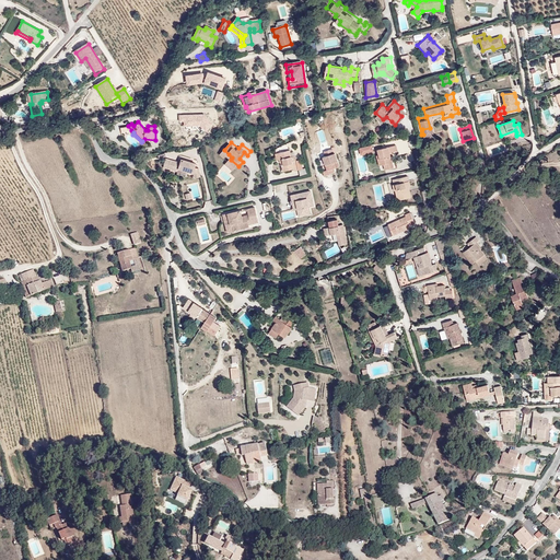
[(392,158),(391,153),(393,152),(398,151),(396,144),(377,149),(378,155),(382,165),(382,166),(383,166),(384,171),(394,168),(392,158)]
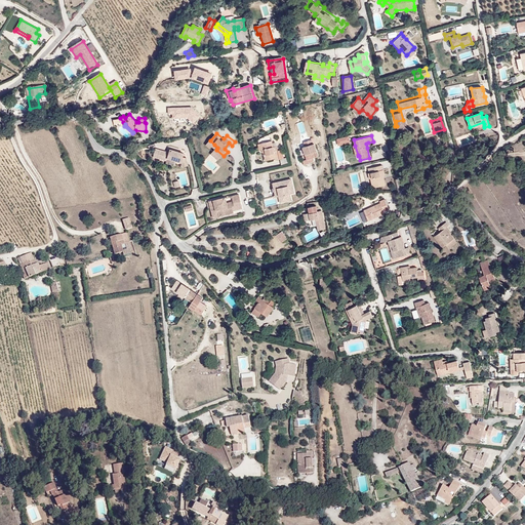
[(282,149),(280,143),(276,144),(275,138),(265,140),(266,148),(267,148),(270,160),(278,158),(277,150),(282,149)]
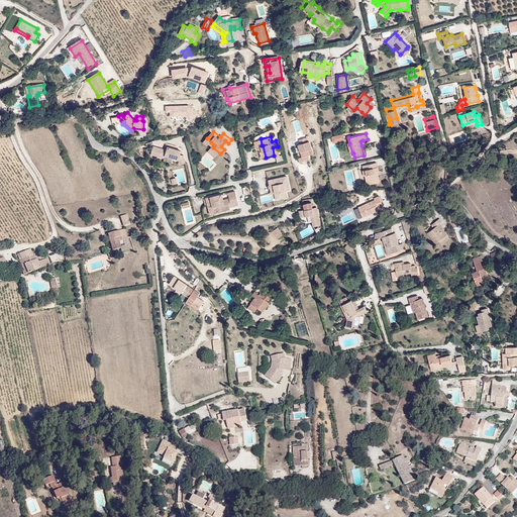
[(316,158),(312,144),(300,147),(303,160),(299,161),(300,166),(311,163),(311,160),(316,158)]
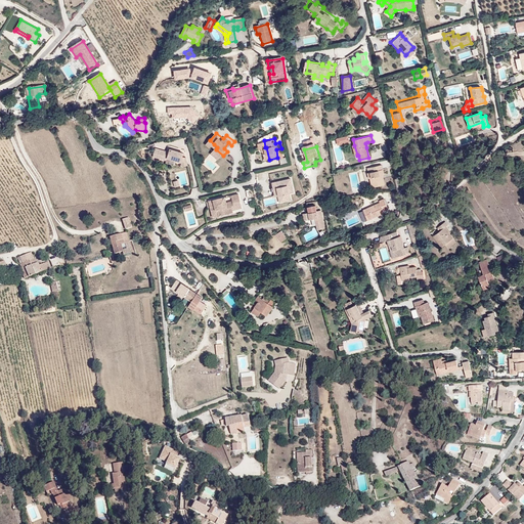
[(160,149),(157,158),(166,161),(167,158),(181,163),(182,158),(183,154),(170,149),(169,153),(160,149)]
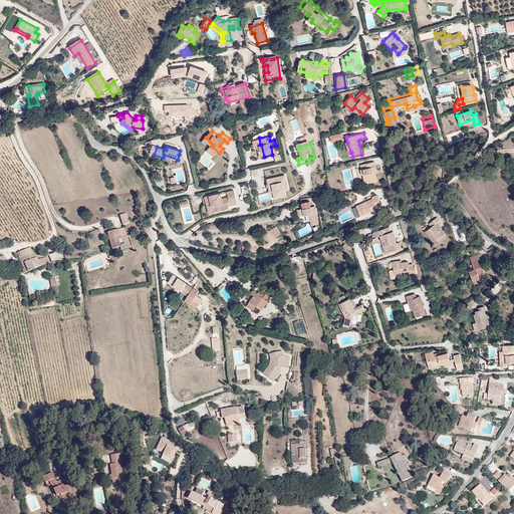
[(219,153),(212,147),(209,150),(217,156),(219,153)]
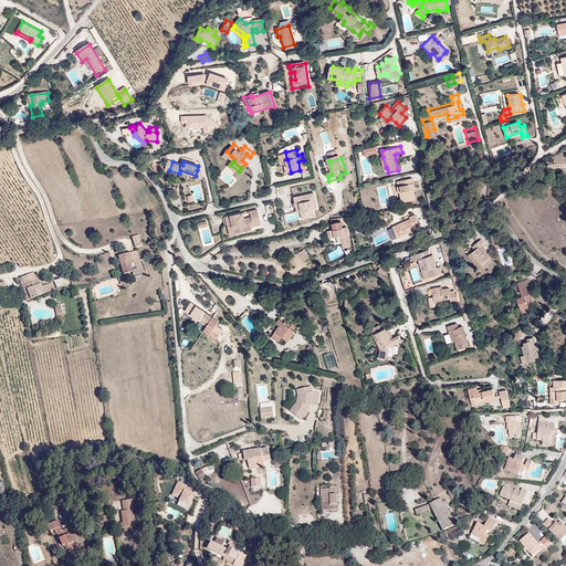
[(416,199),(413,190),(416,189),(413,178),(398,181),(399,186),(397,187),(399,196),(401,195),(404,202),(416,199)]
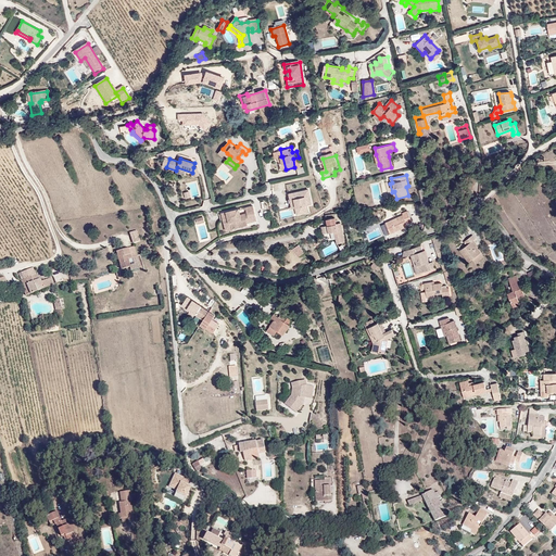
[(313,204),(311,189),(297,192),(298,198),(297,199),(299,207),(300,214),(311,212),(310,205),(313,204)]
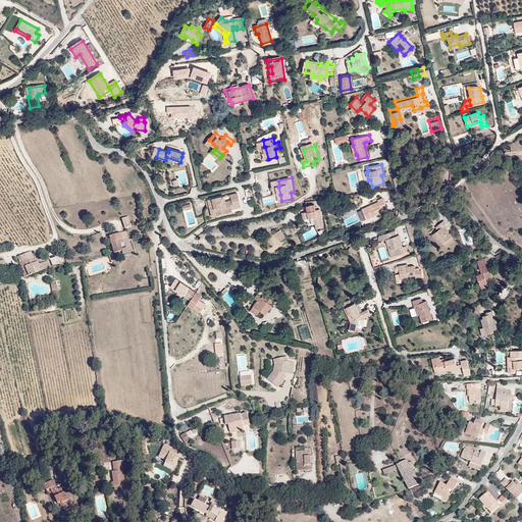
[(231,201),(233,209),(241,207),(238,194),(230,196),(231,201)]
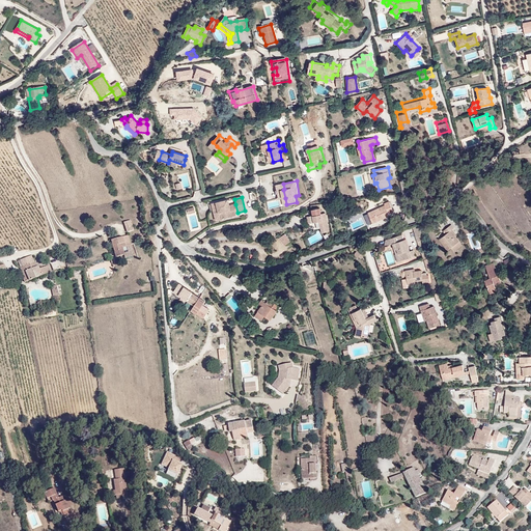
[(236,216),(235,213),(234,207),(230,208),(229,205),(228,201),(228,200),(212,204),(214,212),(218,210),(220,219),(236,216)]
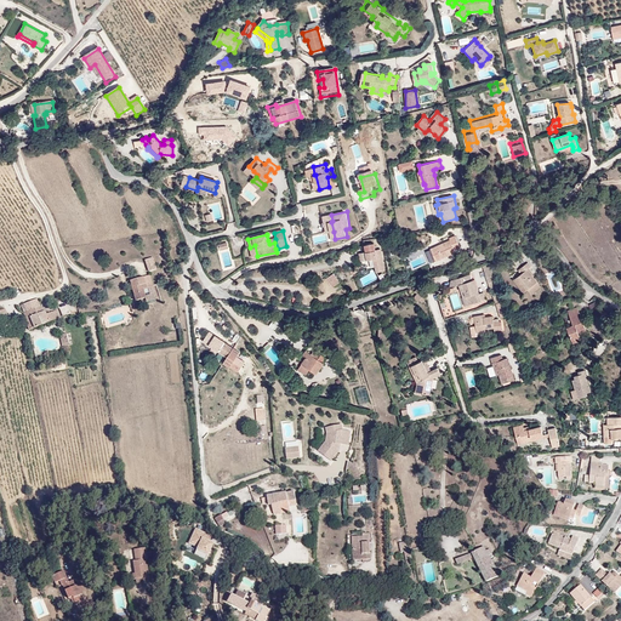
[(454,252),(453,250),(459,248),(454,234),(446,237),(448,239),(427,249),(432,262),(454,252)]
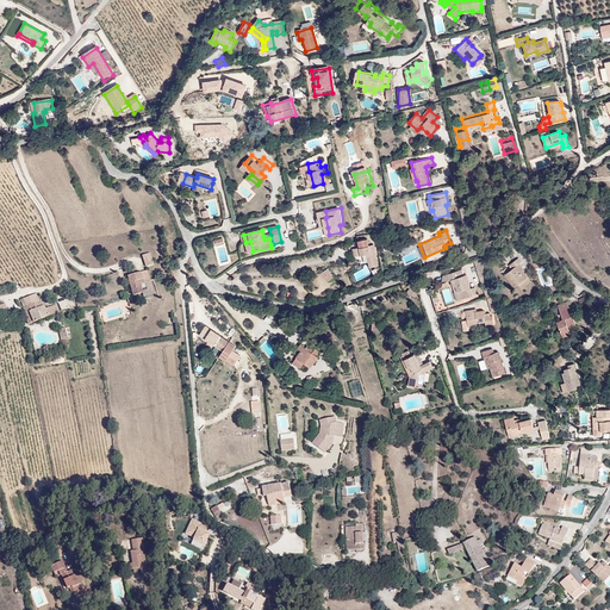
[(373,249),(374,255),(367,256),(369,267),(379,266),(374,246),(369,247),(369,249),(373,249)]
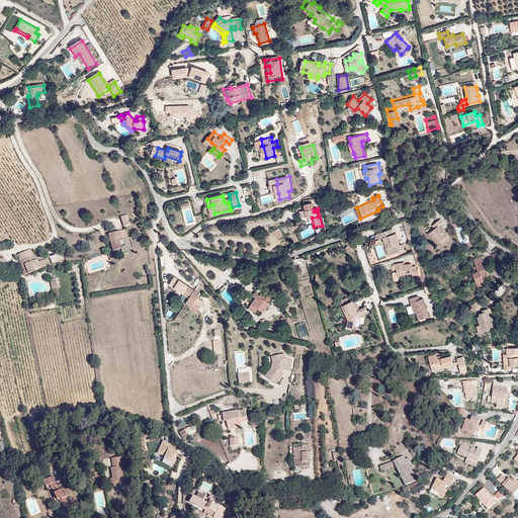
[(318,217),(317,211),(314,211),(314,209),(307,210),(308,219),(312,218),(318,217)]
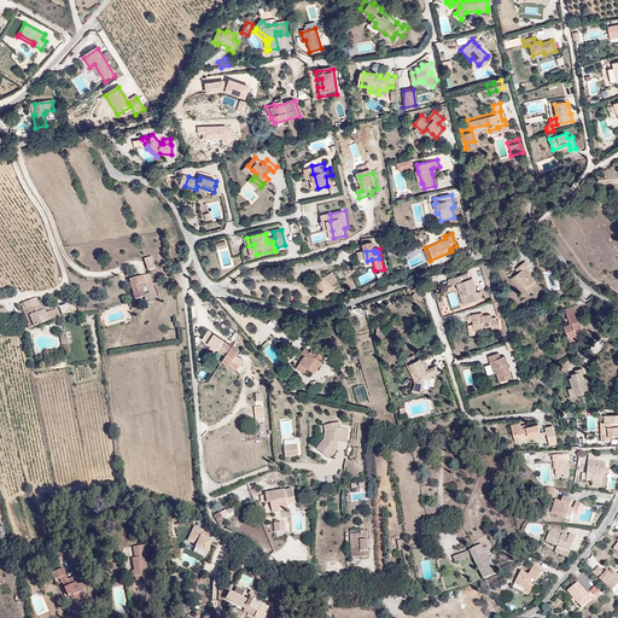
[(144,257),(146,269),(155,268),(152,256),(144,257)]
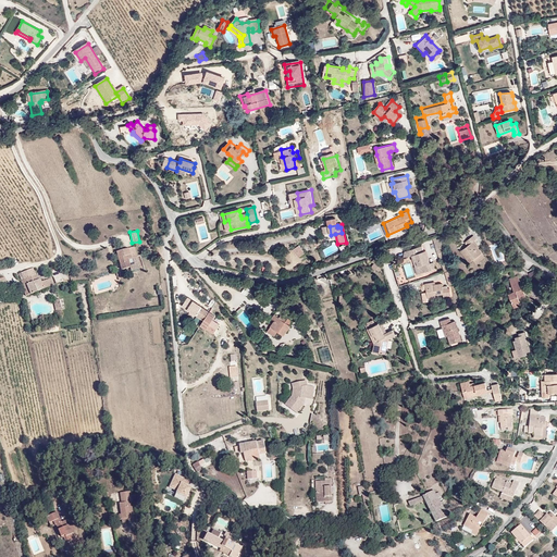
[(438,254),(446,251),(442,235),(434,237),(438,254)]
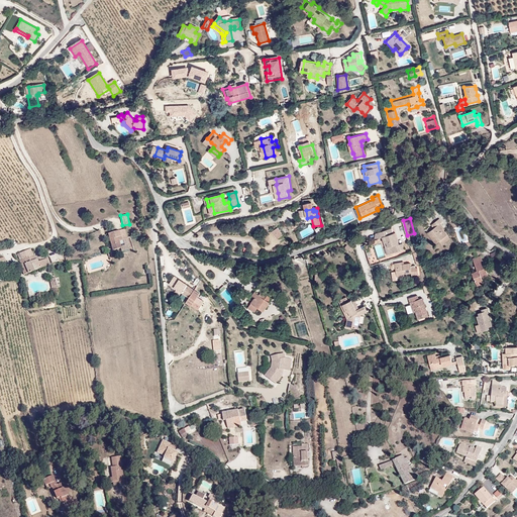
[(447,233),(439,223),(441,222),(438,218),(432,224),(434,226),(430,230),(439,241),(447,233)]
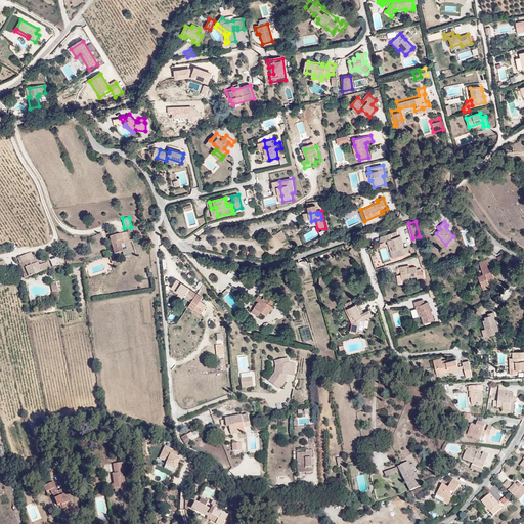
[(276,234),(282,241),(287,237),(280,231),(276,234)]
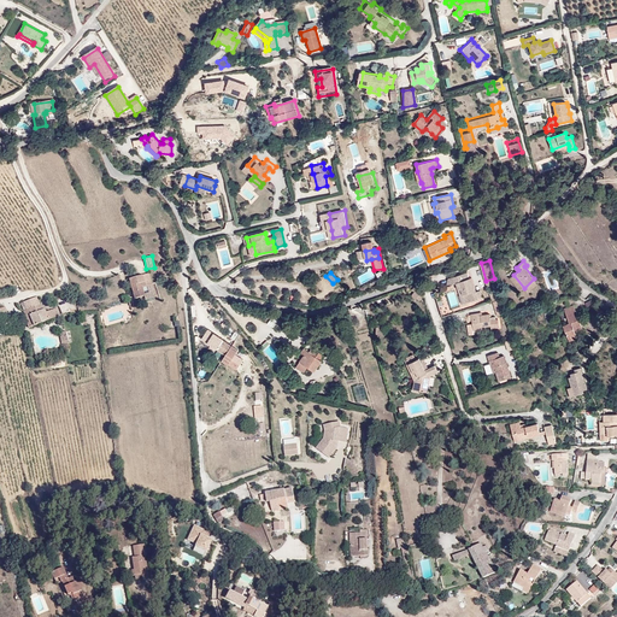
[(476,300),(468,277),(464,278),(463,274),(447,278),(450,285),(456,283),(459,282),(462,288),(466,287),(469,293),(463,294),(466,303),(476,300)]
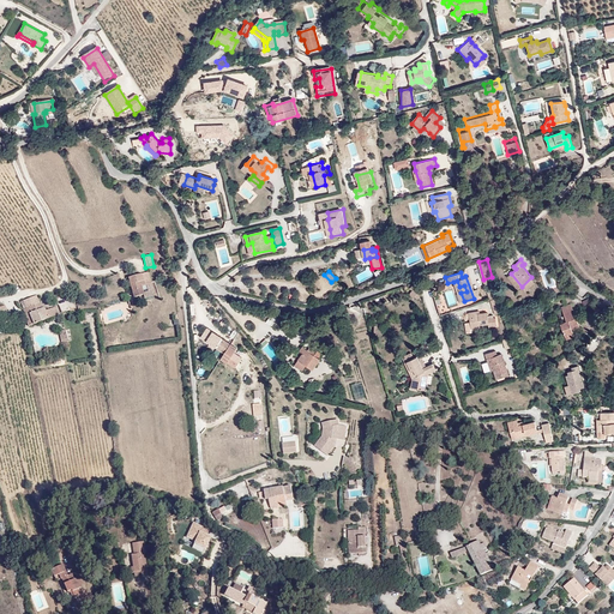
[(522,287),(511,274),(507,276),(518,289),(522,287)]
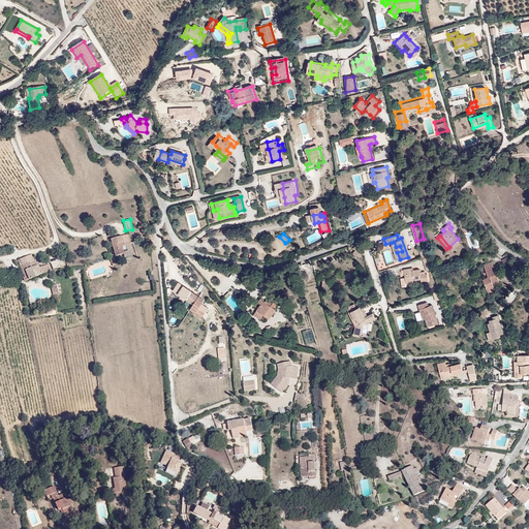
[(122,238),(111,241),(112,245),(114,251),(115,258),(123,256),(124,259),(133,256),(130,246),(125,248),(122,238)]
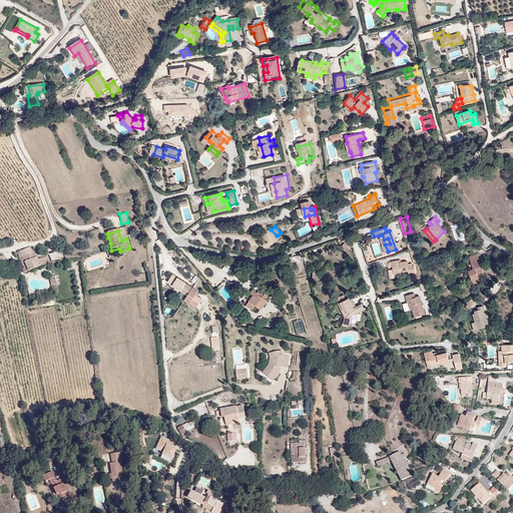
[(411,231),(404,233),(406,239),(413,237),(411,231)]
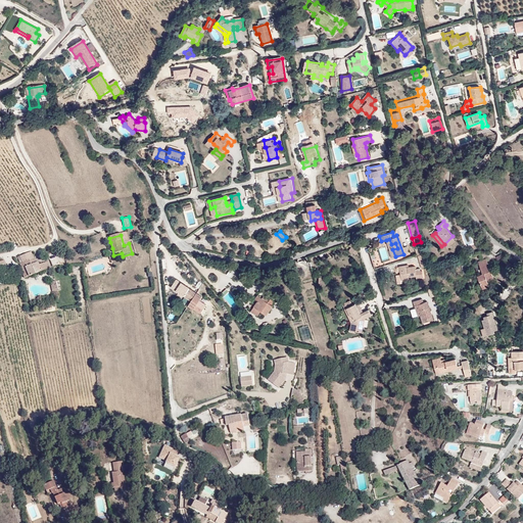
[(446,247),(456,240),(453,236),(444,244),(446,247)]
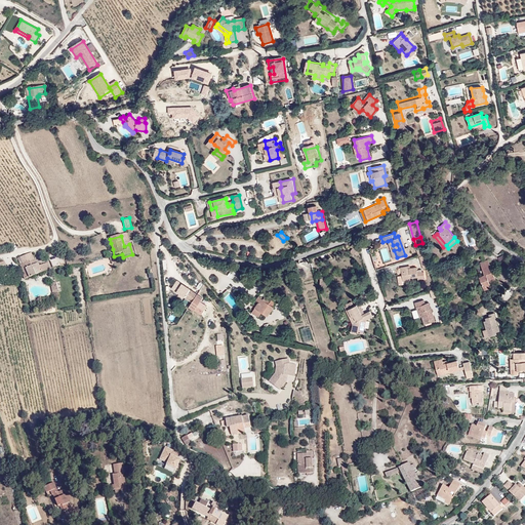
[(50,268),(48,261),(39,266),(38,263),(36,264),(31,252),(19,257),(23,264),(19,265),(22,269),(25,268),(29,277),(50,268)]
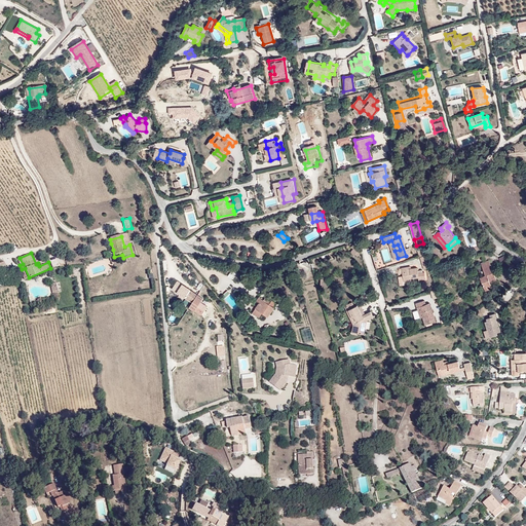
[(430,268),(427,256),(420,258),(423,270),(430,268)]
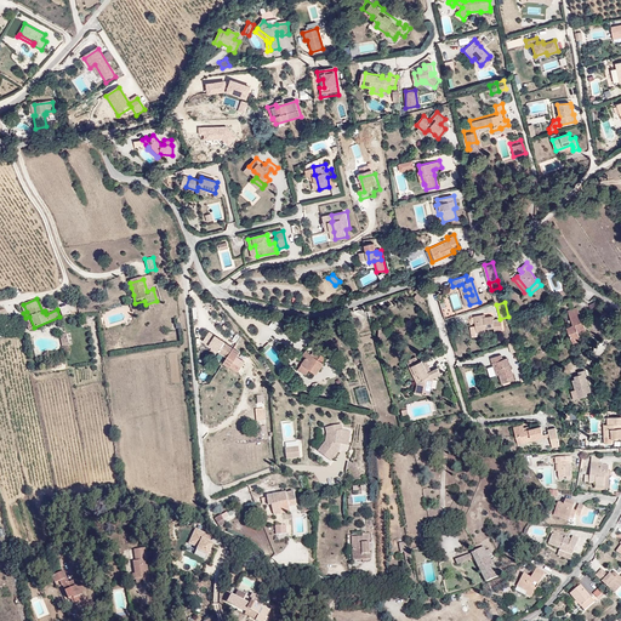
[(580,332),(588,329),(584,313),(573,315),(575,324),(569,325),(574,343),(582,340),(580,332)]
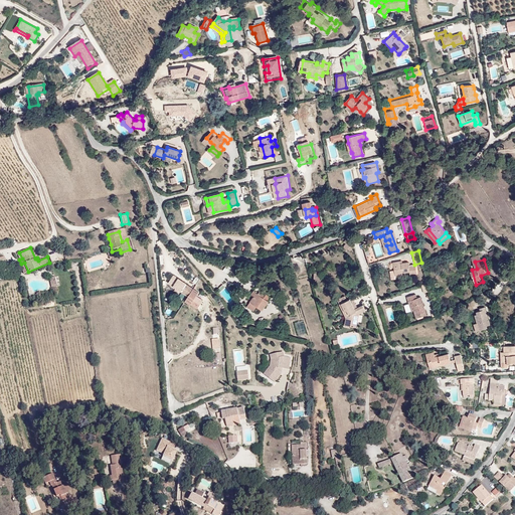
[(409,269),(408,264),(400,265),(399,263),(392,264),(394,277),(401,276),(401,275),(409,273),(409,269)]
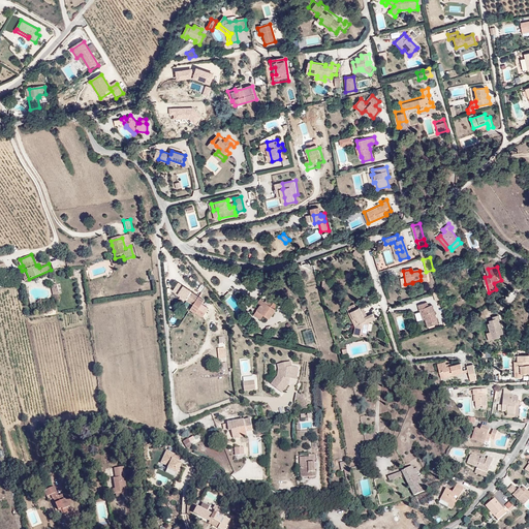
[(234,280),(236,273),(229,271),(227,279),(234,280)]
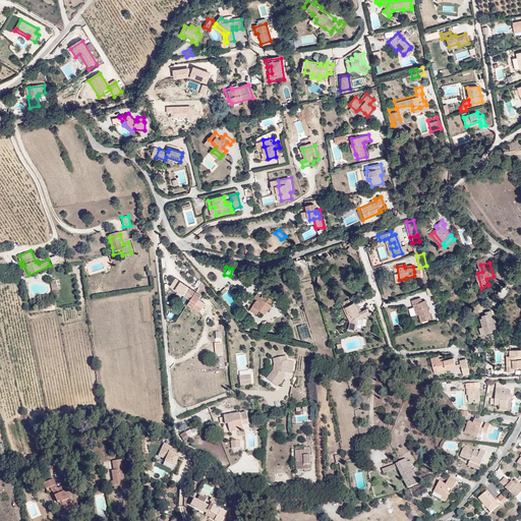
[(58,291),(56,279),(50,280),(52,292),(58,291)]
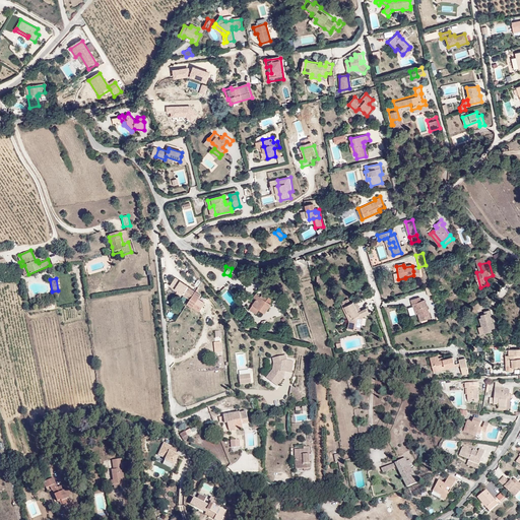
[(177,293),(182,285),(178,282),(172,289),(177,293)]
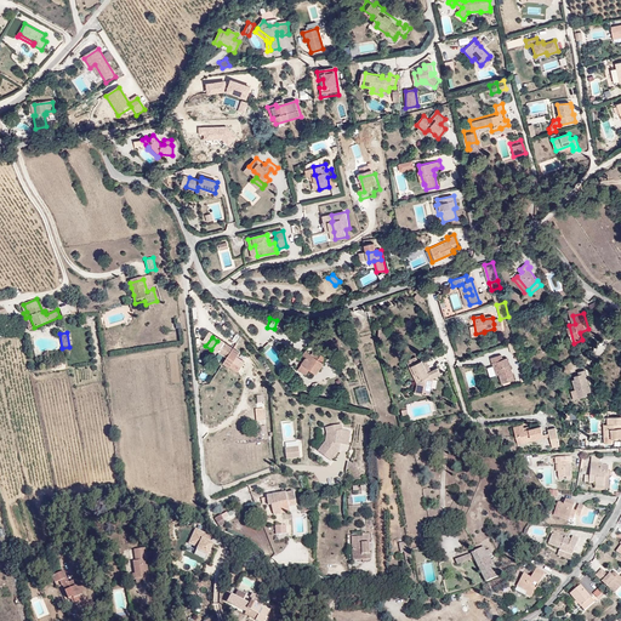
[(235,354),(217,341),(211,349),(229,363),(235,354)]
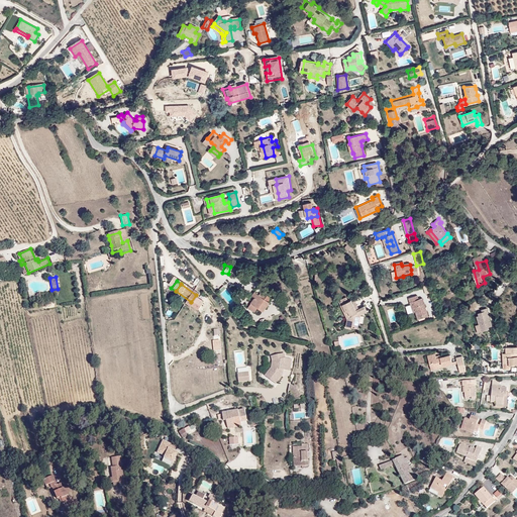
[(253,299),(251,302),(263,310),(272,297),(267,294),(264,298),(254,291),(251,295),(253,297),(253,299)]
